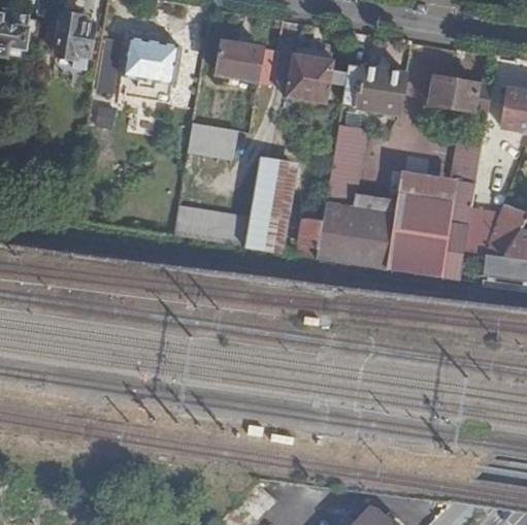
[(46,48),(50,23),(28,19),(29,14),(13,11),(12,17),(0,13),(0,53),(6,55),(7,48),(24,53),(25,44),(46,48)]
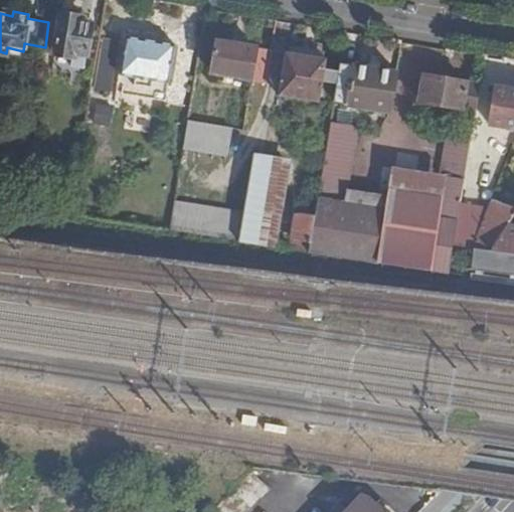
[(61,14),(51,12),(48,22),(45,47),(44,51),(55,52),(61,14)]
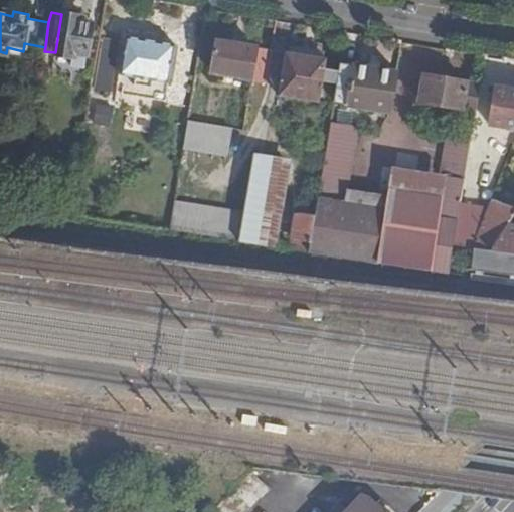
[(80,16),(61,14),(55,52),(70,55),(69,64),(84,67),(92,23),(80,21),(80,16)]
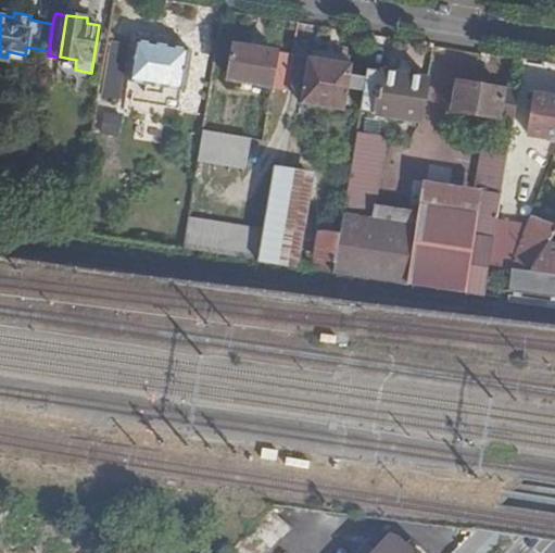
[(189,46),(136,36),(128,79),(147,83),(143,101),(159,104),(163,87),(181,89),(189,46)]
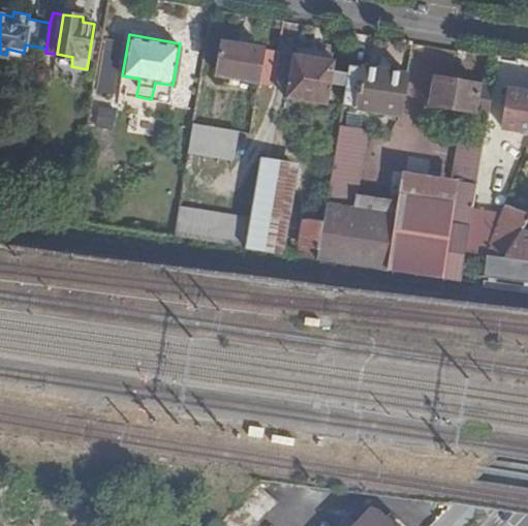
[(218,74),(258,81),(265,48),(224,41),(218,74)]
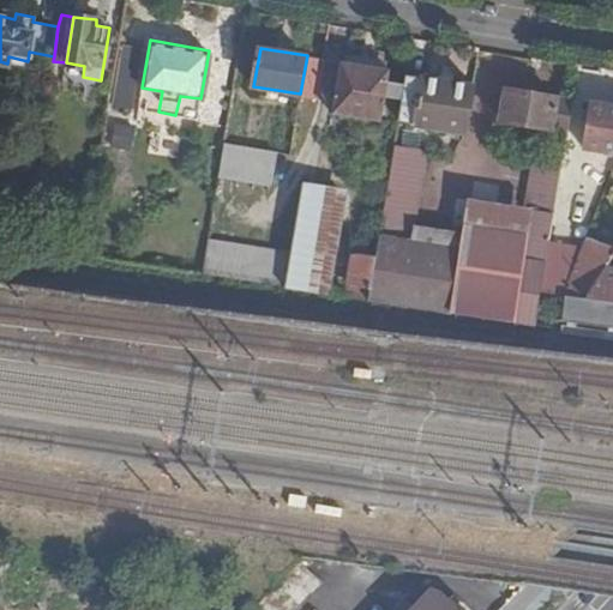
[(318,97),(324,59),(307,55),(300,94),(318,97)]
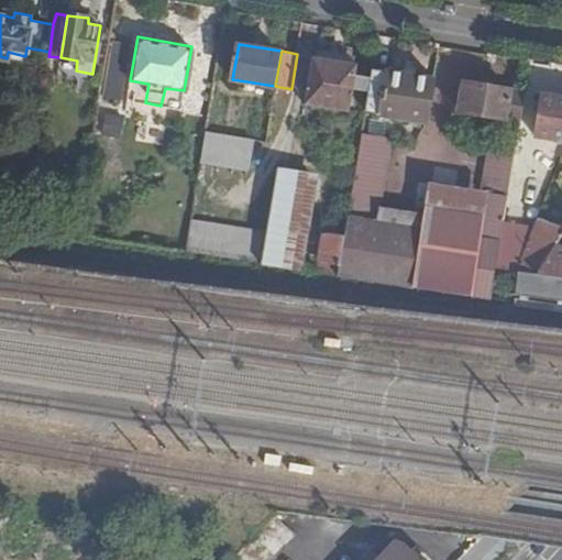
[(357,64),(313,56),(306,103),(349,110),(357,64)]
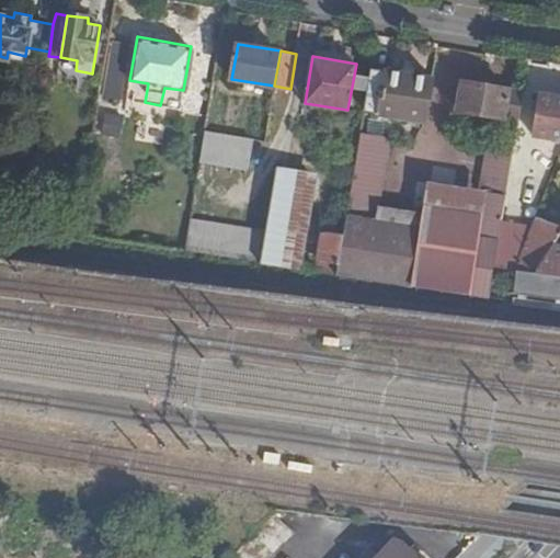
[(385,70),(372,68),(363,109),(379,112),(379,115),(421,122),(430,76),(386,68),(385,70)]
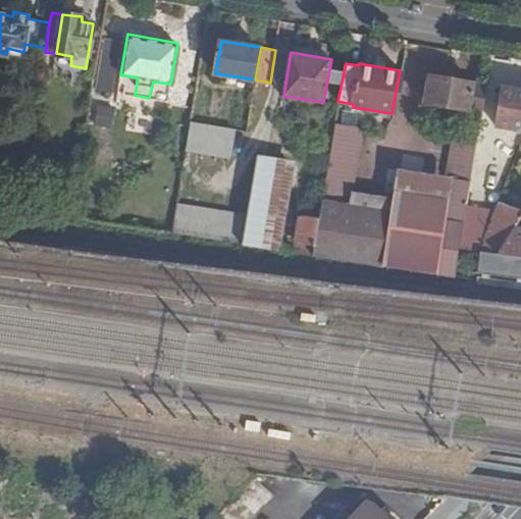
[(485,84),(430,74),(424,102),(481,111),(485,84)]
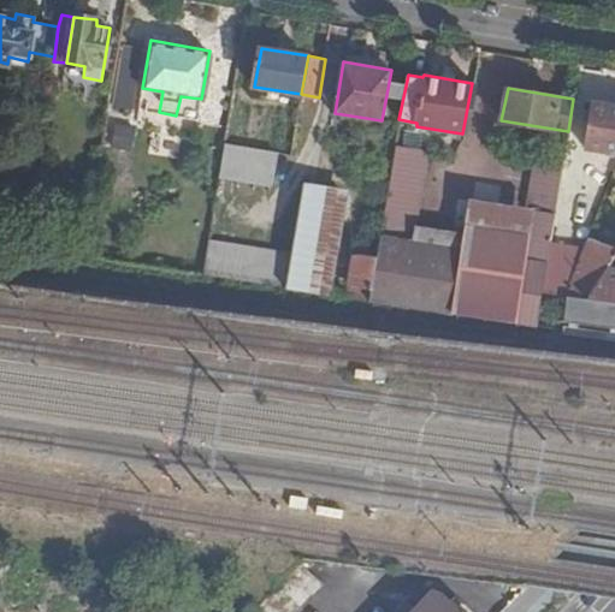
[(614,149),(614,105),(590,101),(583,144),(614,149)]
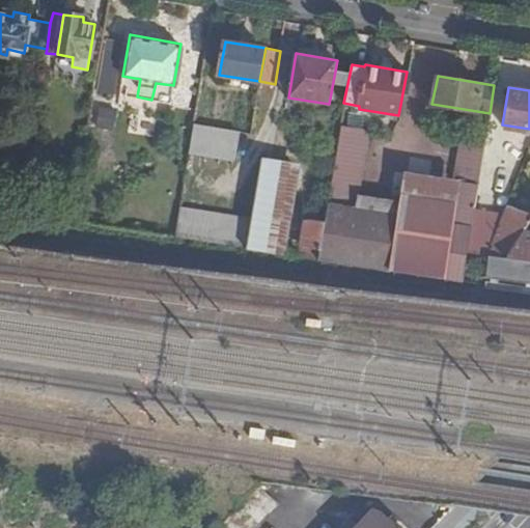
[(223,128),(195,122),(190,151),(219,158),(223,128)]
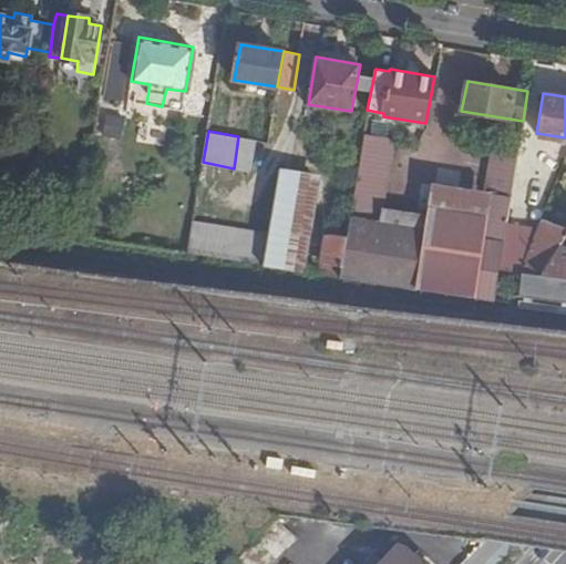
[(339,278),(414,289),(420,259),(372,252),(378,224),(393,139),(363,133),(345,236),(339,265),(339,278)]
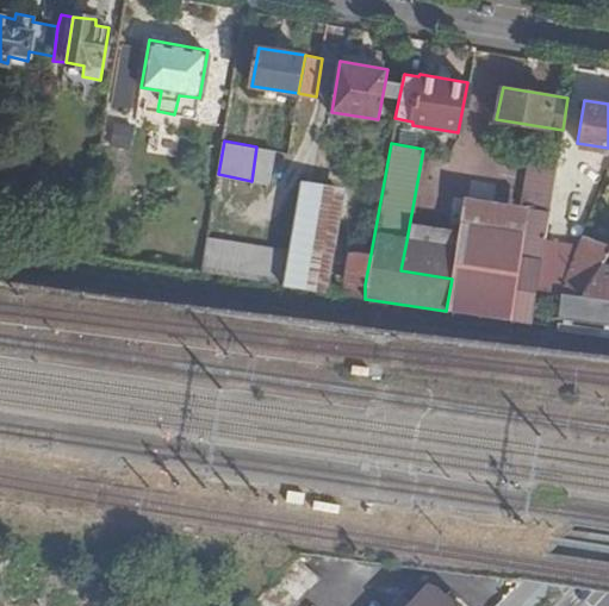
[(510,257),(540,262),(541,252),(544,238),(558,160),(528,154),(510,257)]
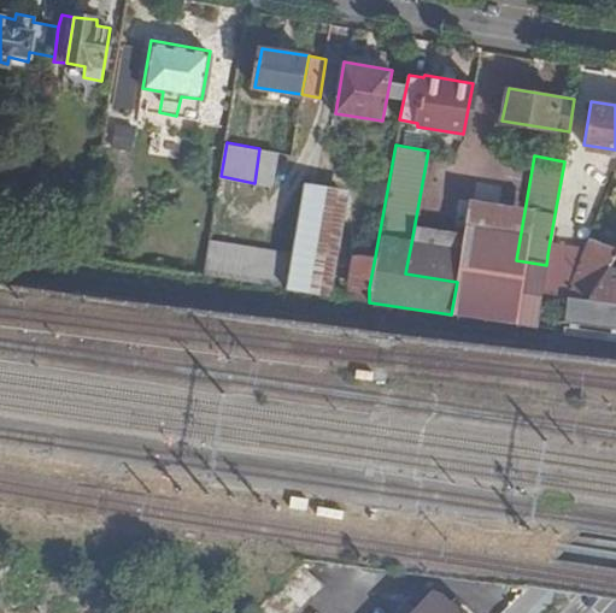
[(291,253),(285,289),(322,294),(341,192),(304,186),(291,253)]
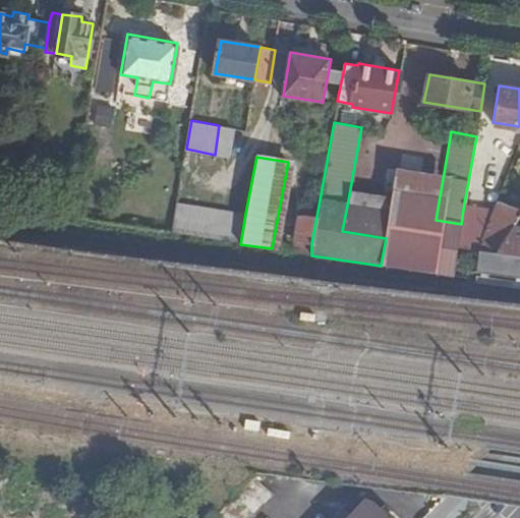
[(398,195),(396,213),(436,220),(439,200),(398,195)]
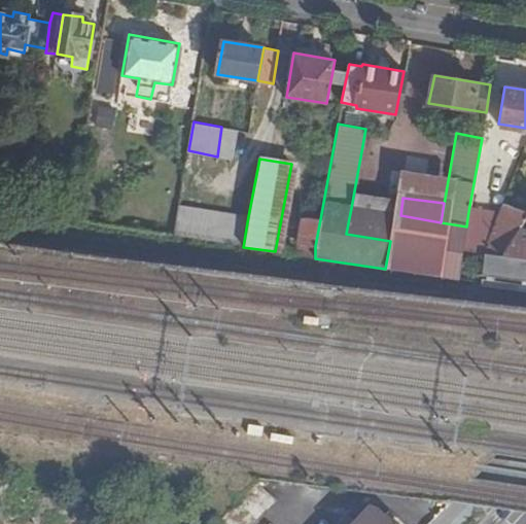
[(482,253),(502,255),(521,226),(525,218),(525,209),(502,201),(492,226),(482,253)]
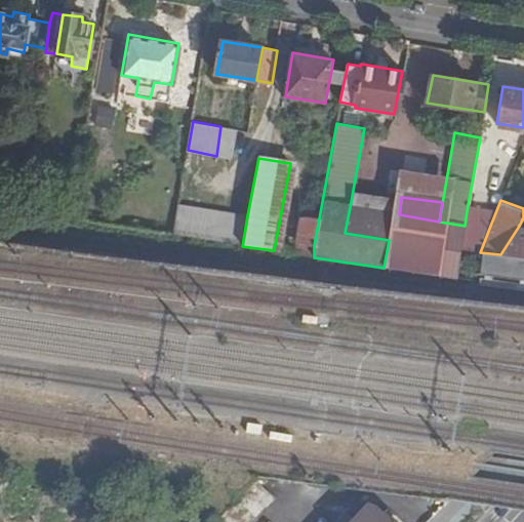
[(18,210),(34,213),(36,204),(21,201),(18,210)]
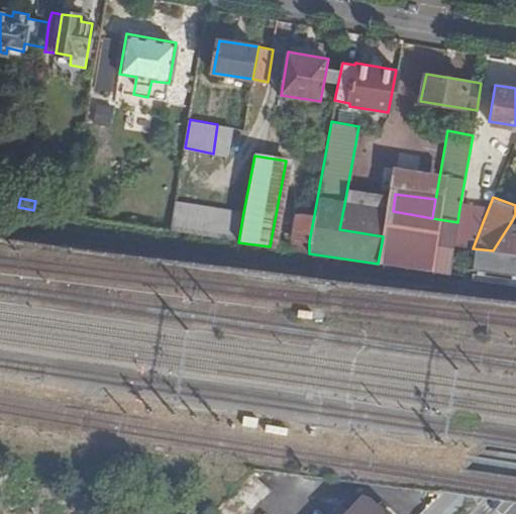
[(175,200),(170,230),(238,242),(243,212),(175,200)]
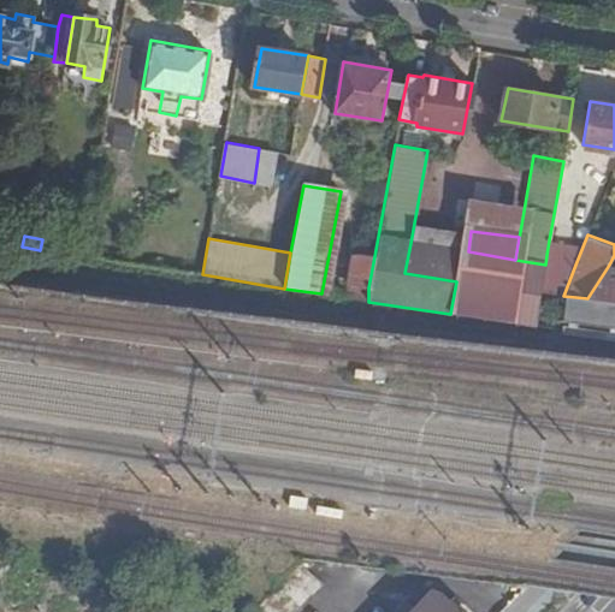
[(549,241),(547,255),(575,265),(583,247),(549,241)]
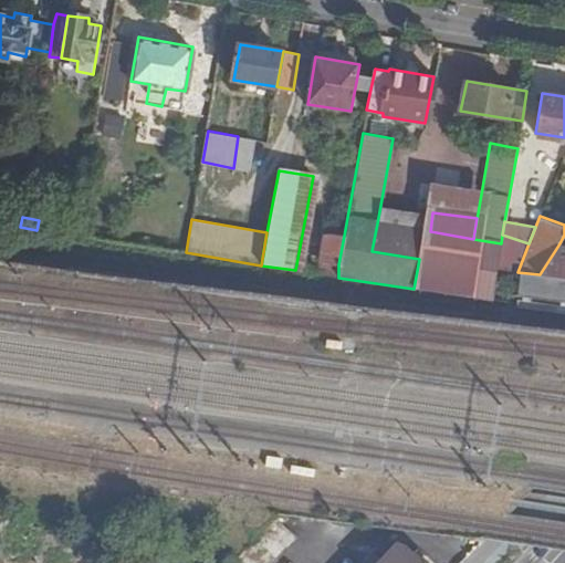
[(377,223),(372,251),(419,259),(424,230),(377,223)]
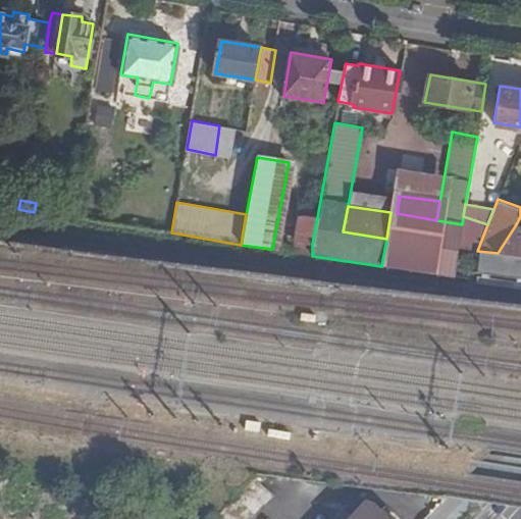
[(381,266),(452,277),(458,248),(462,224),(436,220),(397,213),(391,212),(386,239),(381,266)]
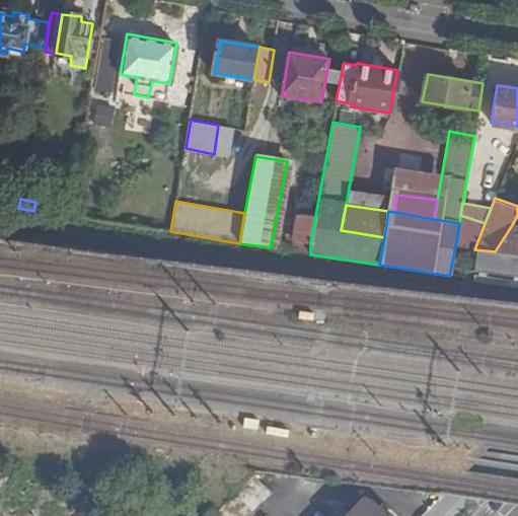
[(291,238),(310,242),(315,216),(296,213),(291,238)]
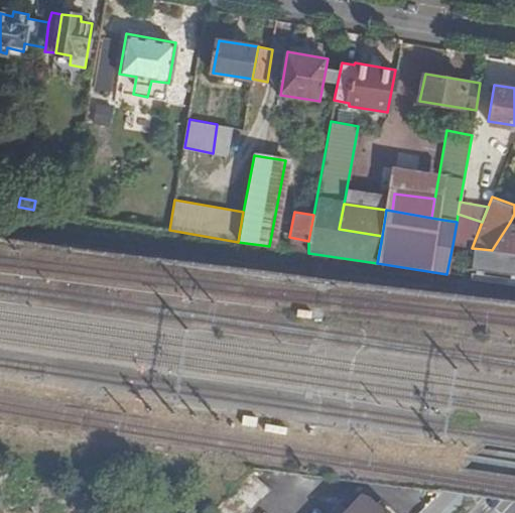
[(457,222),(453,245),(472,248),(482,222),(458,214),(457,222)]
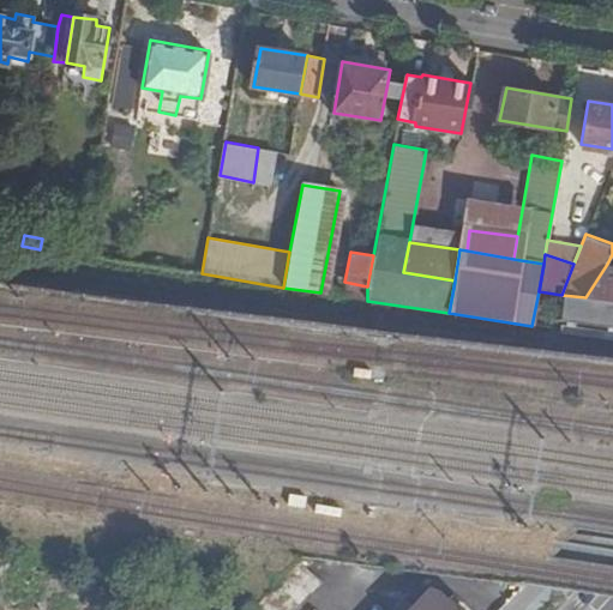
[(586,297),(612,300),(612,264),(607,264),(586,297)]
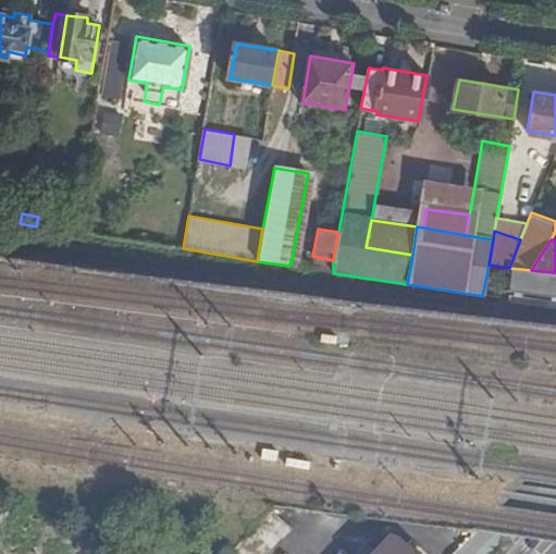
[(421,553),(416,549),(411,553),(396,539),(391,533),(374,551),(366,543),(355,553),(421,553)]
